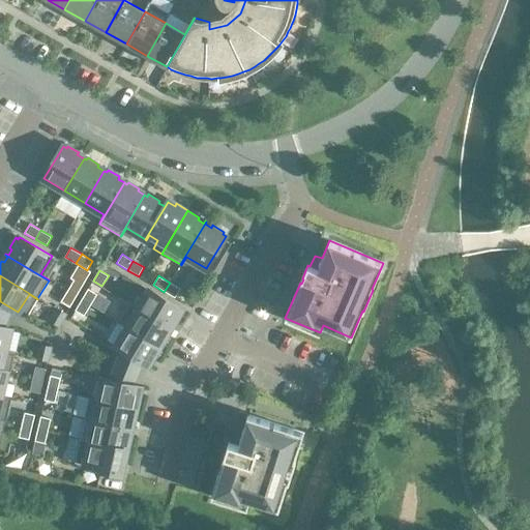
[(77,296),(83,286),(74,281),(67,291),(77,296)]
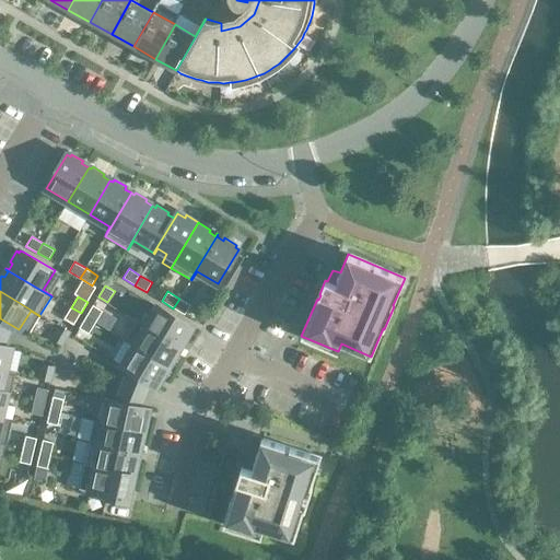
[(190,305),(179,299),(173,308),(185,315),(190,305)]
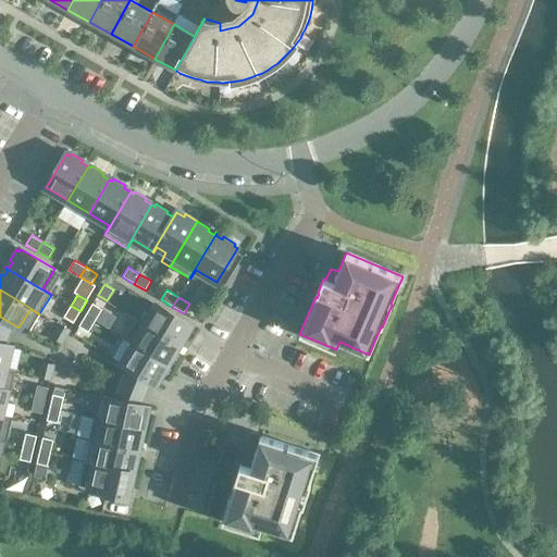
[(95,321),(102,309),(93,304),(86,314),(95,321)]
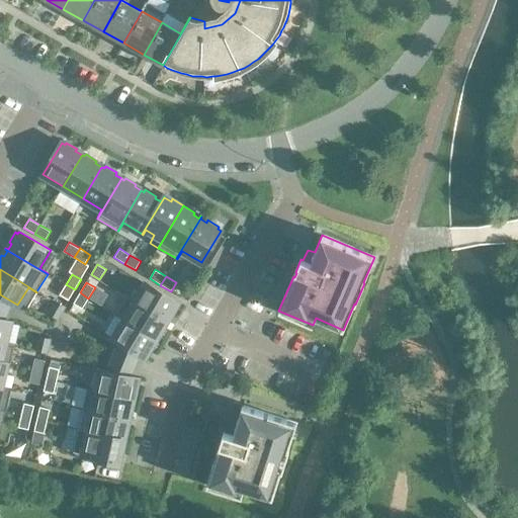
[(176,305),(177,303),(146,283),(136,301),(126,296),(169,322),(167,320),(170,315),(173,316),(179,306),(176,305)]
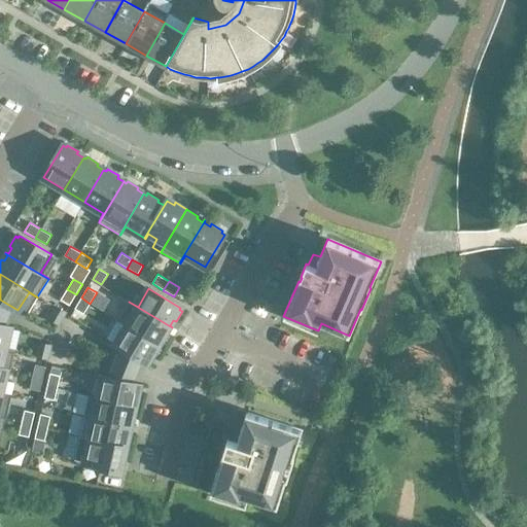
[(69,306),(76,294),(67,289),(61,301),(69,306)]
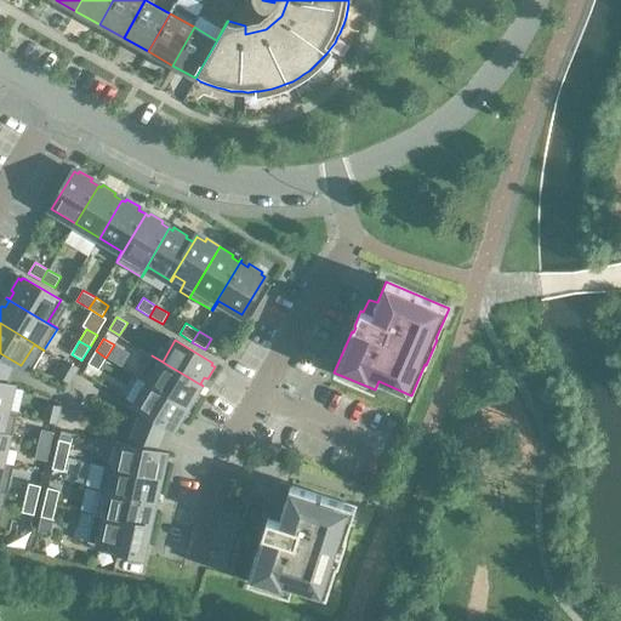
[(98,370),(106,358),(96,351),(87,364),(98,370)]
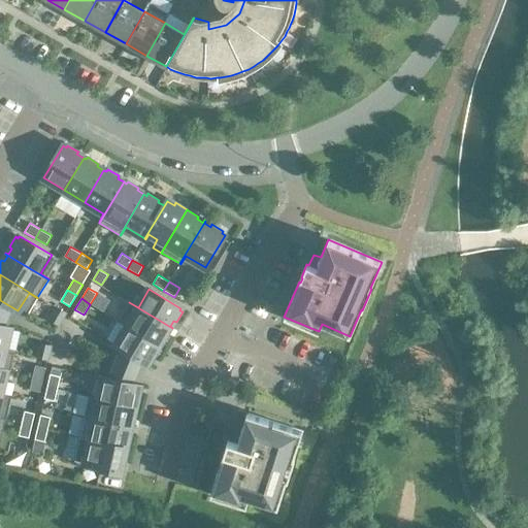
[(172,328),(129,302),(119,321),(161,347),(168,335),(166,333),(169,328),(172,329),(172,328)]
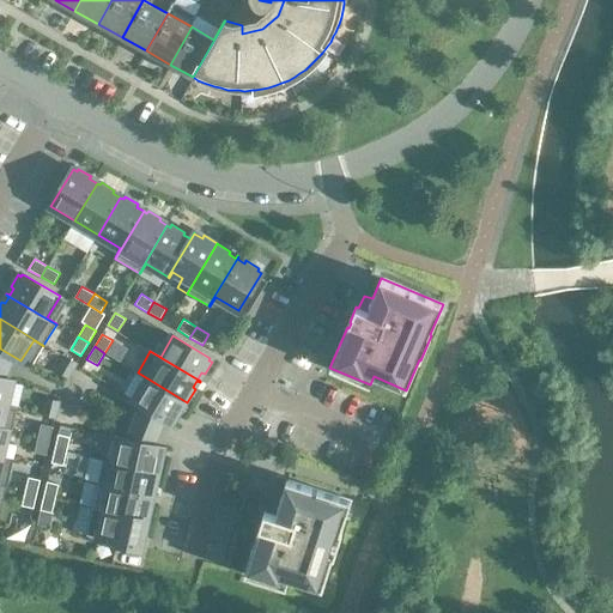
[(68,376),(76,364),(66,358),(58,370),(68,376)]
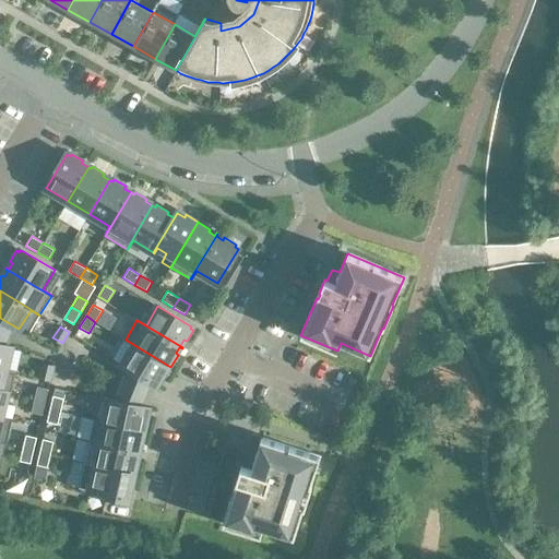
[(164,379),(170,367),(126,340),(125,341),(133,346),(122,365),(156,385),(162,378),(164,379)]
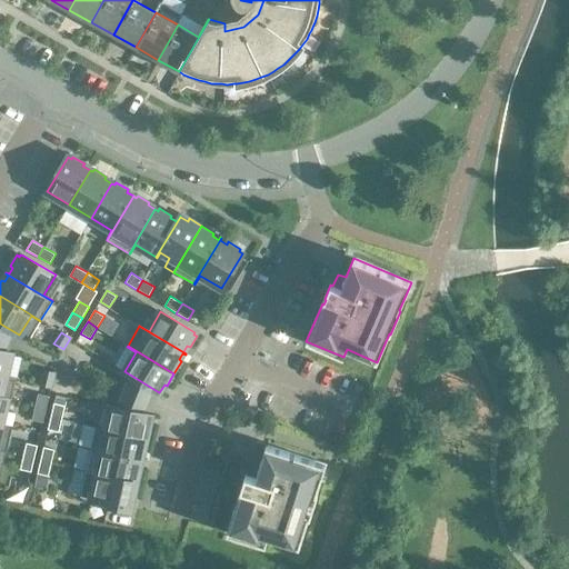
[(7,376),(11,353),(0,350),(0,375),(17,379),(17,378),(7,376)]
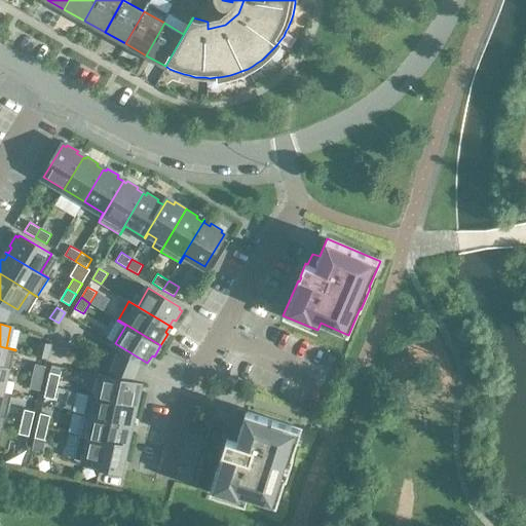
[(47,358),(50,345),(40,343),(37,354),(47,358)]
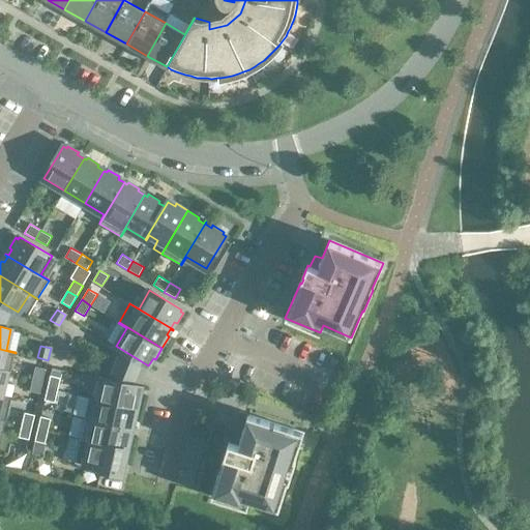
[(16,353),(0,349),(0,371),(10,374),(16,353)]
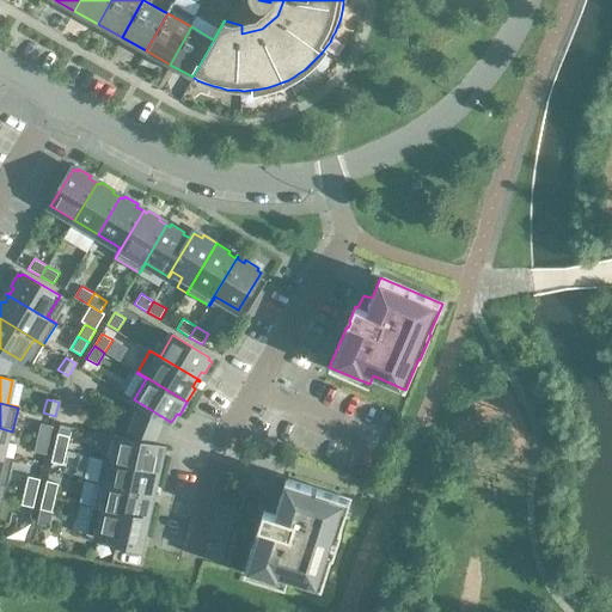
[(49,440),(53,427),(41,423),(37,438),(49,440)]
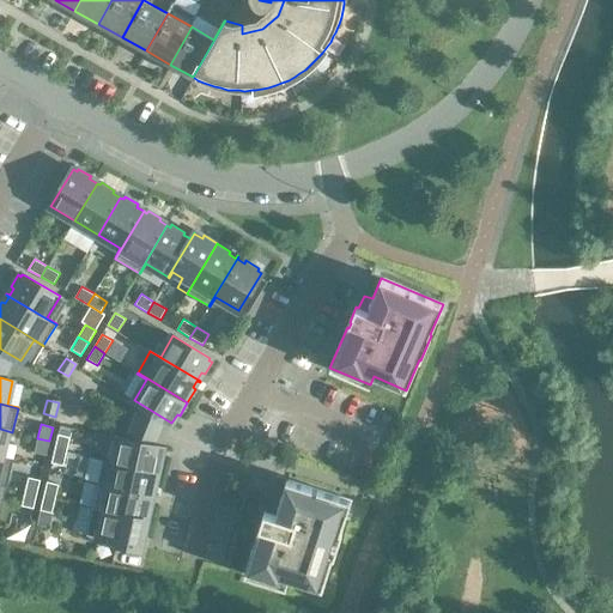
[(12,432),(0,429),(0,454),(2,455),(7,432),(12,432)]
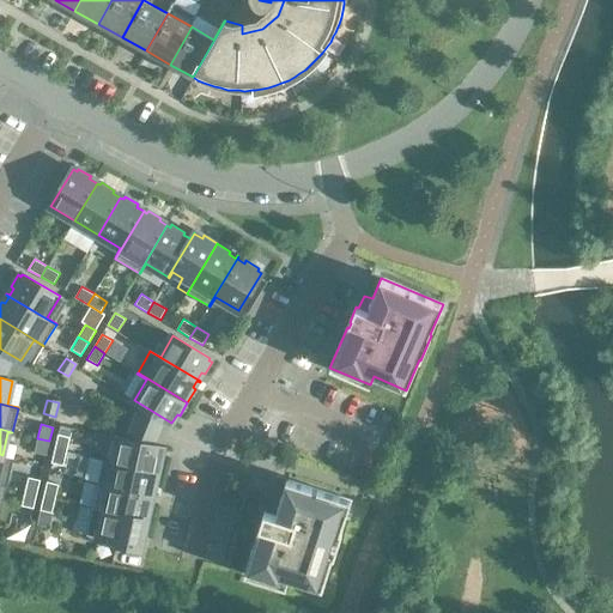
[(67,451),(70,437),(59,435),(55,449),(67,451)]
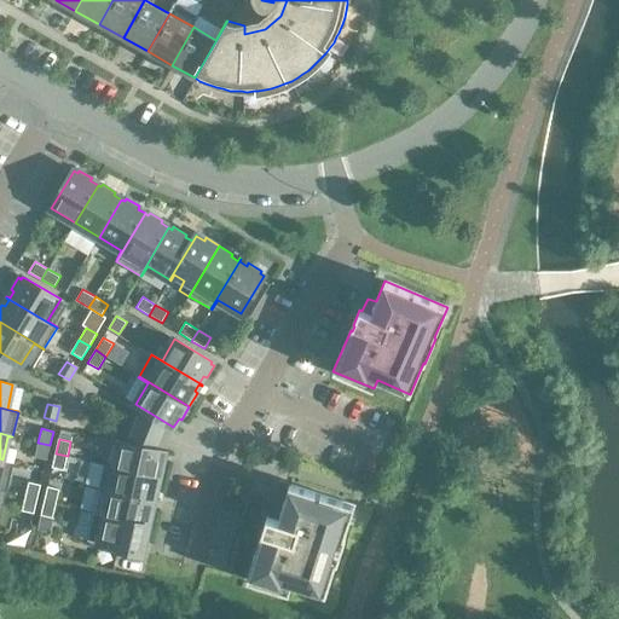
[(46,460),(50,445),(38,443),(35,457),(46,460)]
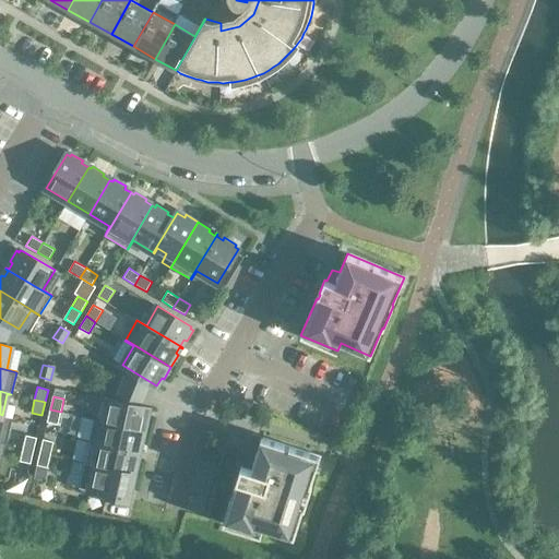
[(146,417),(149,408),(109,400),(105,421),(94,418),(94,419),(146,431),(150,417),(146,417)]
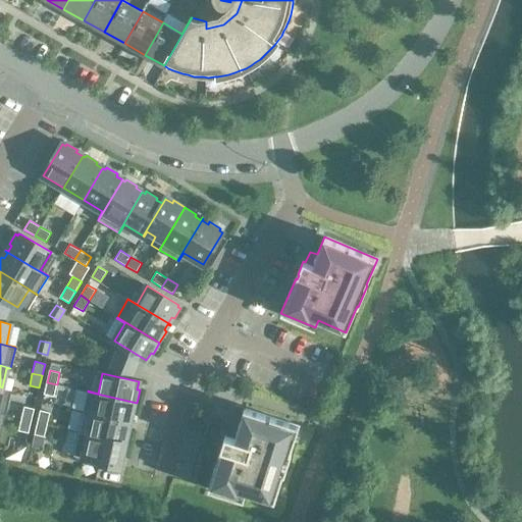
[(54,397),(57,384),(47,382),(44,394),(54,397)]
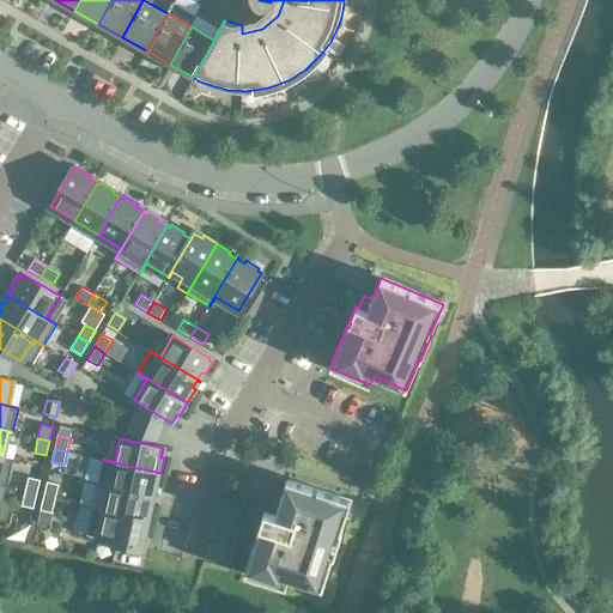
[(0,485),(7,487),(13,460),(2,457),(2,455),(0,454),(0,485)]
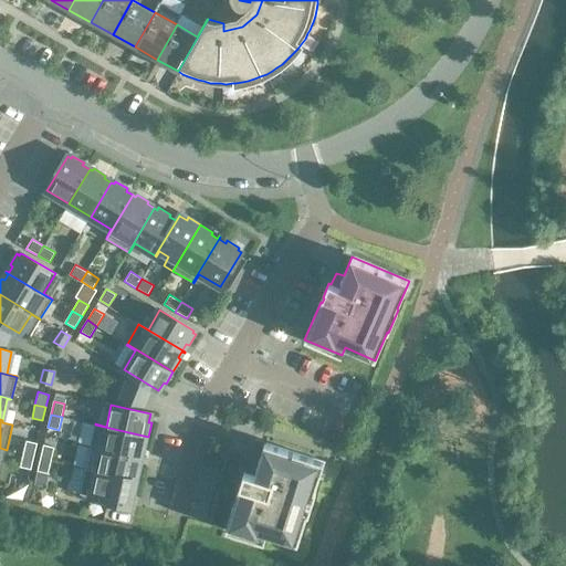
[(145,451),(148,437),(95,425),(91,447),(143,459),(144,458),(140,458),(142,450),(145,451)]
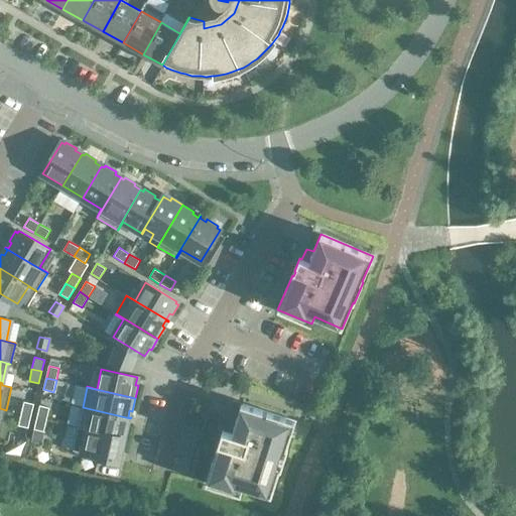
[(31,416),(34,404),(24,402),(21,413),(31,416)]
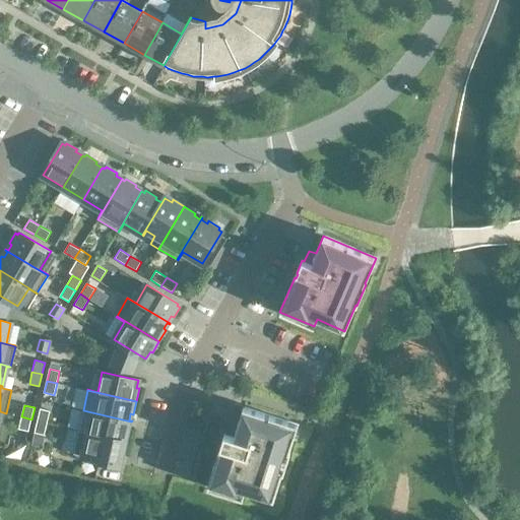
[(282,473),(283,473),(290,452),(289,451),(298,425),(243,407),(238,426),(231,424),(226,435),(224,434),(220,448),(221,448),(220,452),(218,452),(207,486),(243,499),(245,491),(273,500),(282,473)]
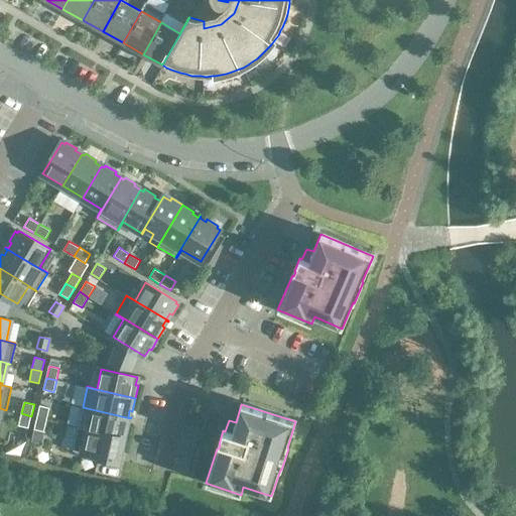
[(46,419),(49,408),(39,405),(36,417),(46,419)]
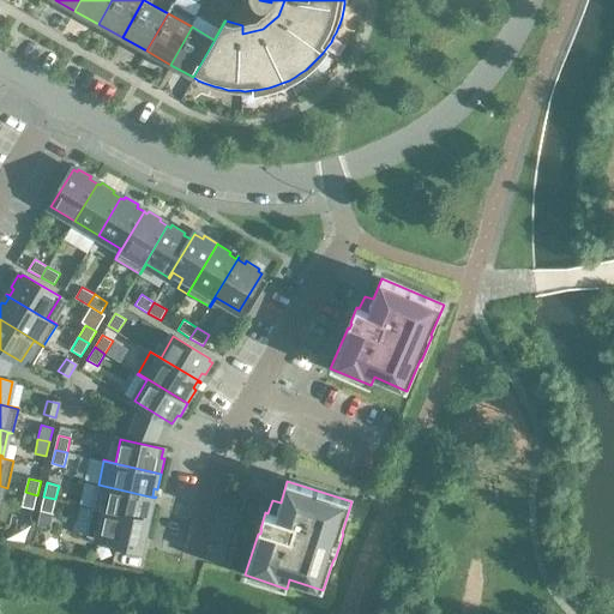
[(150,506),(151,498),(155,498),(98,485),(97,486),(109,488),(104,511),(150,522),(154,506),(150,506)]
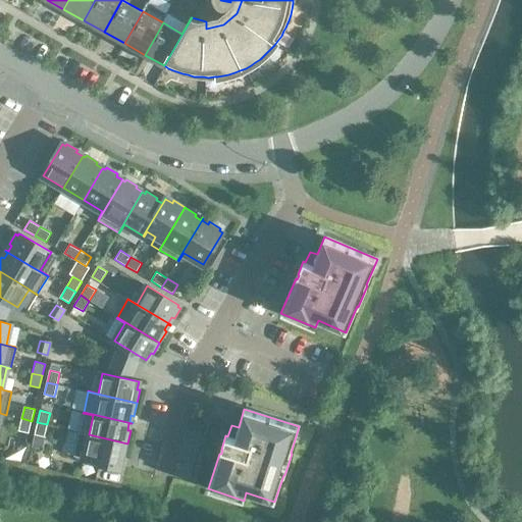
[(29,433),(32,421),(21,418),(18,430),(29,433)]
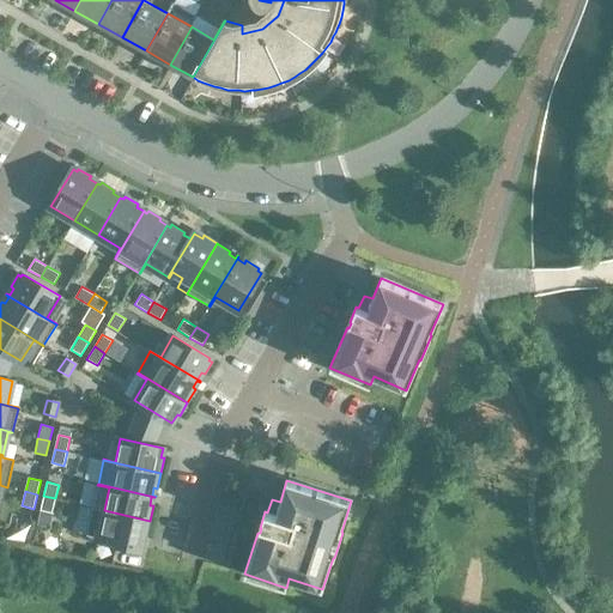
[(52,513),(55,498),(43,496),(41,510),(52,513)]
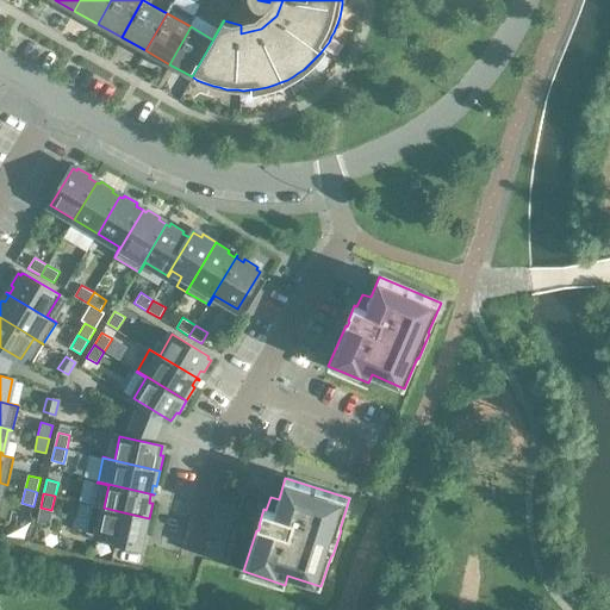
[(145,534),(149,518),(104,508),(98,535),(139,545),(143,533),(145,534)]
